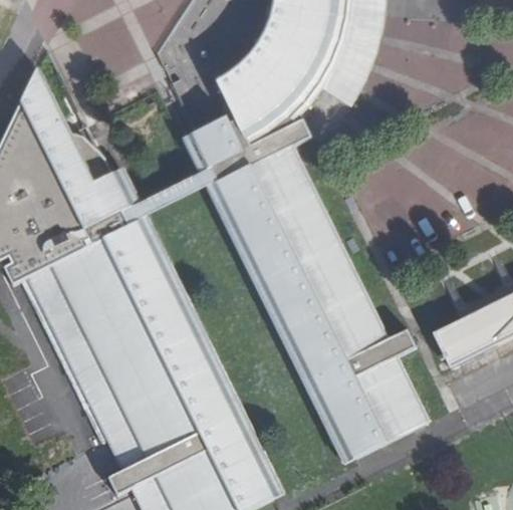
[(271,0),(269,17),(257,42),(265,48),(247,69),(220,88),(235,118),(229,120),(226,114),(193,132),(210,166),(217,162),(230,186),(226,197),(266,278),(278,282),(281,290),(274,293),(355,457),(430,420),(399,355),(417,345),(414,340),(409,344),(405,335),(410,332),(408,327),(389,336),(301,159),(298,160),(290,165),(283,151),(292,146),(312,136),(303,117),(294,121),(289,116),(318,83),(322,85),(340,50),(348,21),(350,0),(271,0)]
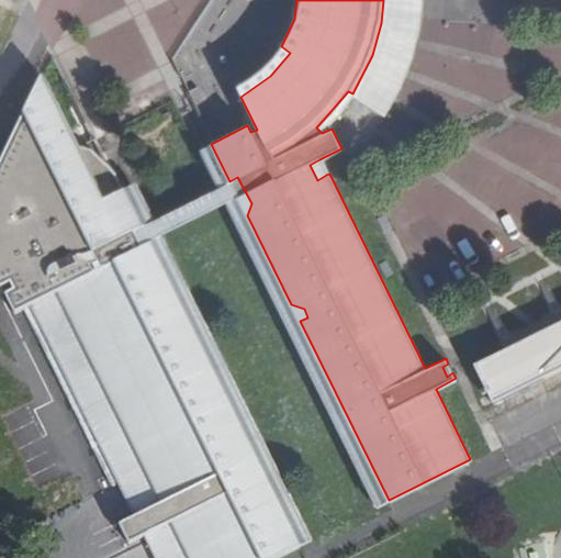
[(383,0),(381,23),(372,55),(352,93),(384,112),(411,56),(419,0),(383,0)]
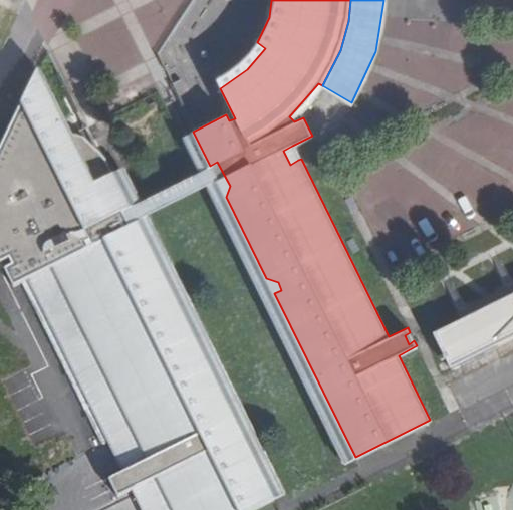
[(452,64),(446,84),(461,88),(467,68),(452,64)]
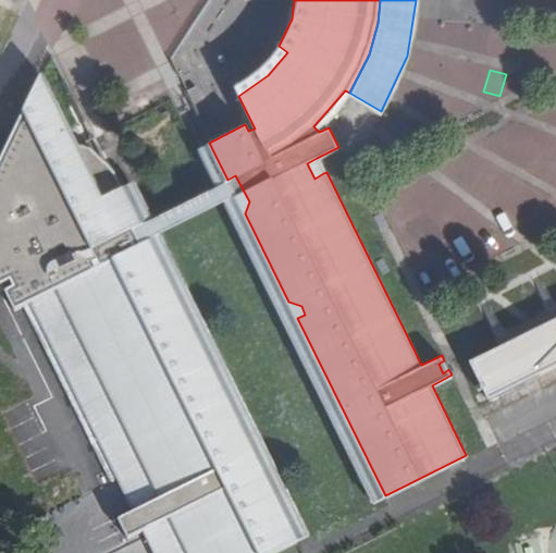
[(32,90),(0,155),(0,257),(10,277),(13,283),(4,287),(7,294),(12,291),(16,299),(11,303),(13,308),(22,304),(109,478),(115,476),(144,463),(160,495),(132,508),(116,516),(126,536),(141,528),(169,514),(186,548),(175,552),(268,552),(296,539),(147,238),(141,242),(134,226),(139,223),(112,169),(90,147),(81,143),(70,145),(48,157),(40,140),(53,134),(32,90)]
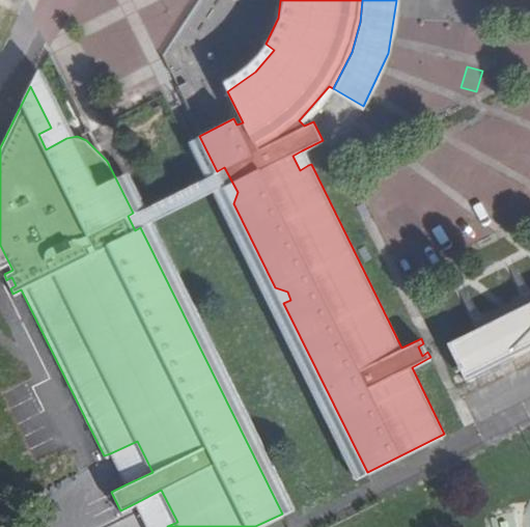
[(302,150),(293,156),(300,170),(308,165),(302,150)]
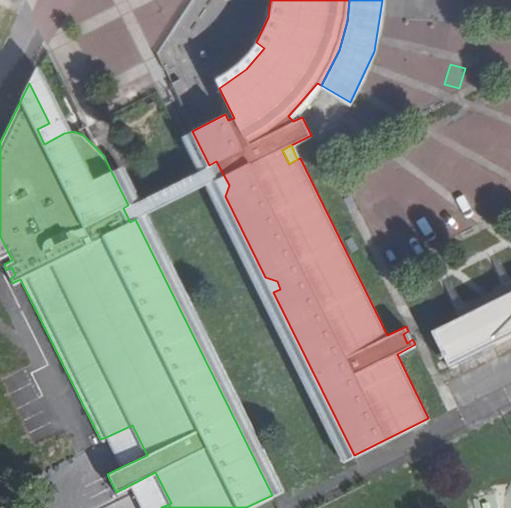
[(216,161),(209,165),(225,196),(229,185),(216,161)]
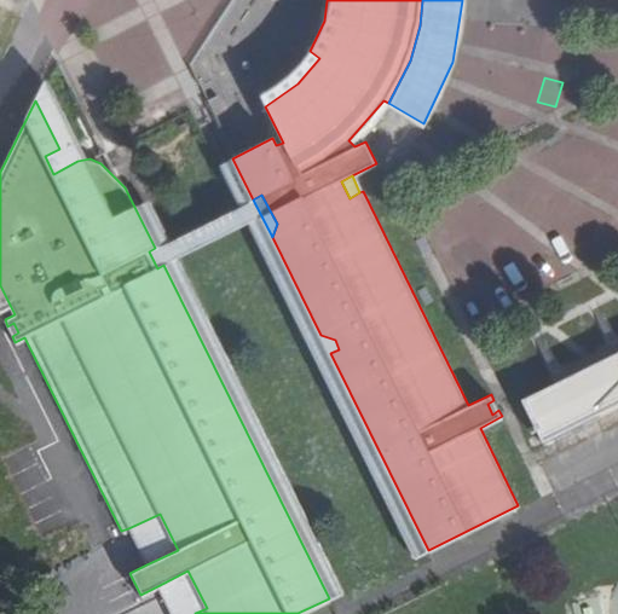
[(155,248),(149,252),(157,268),(163,265),(155,248)]
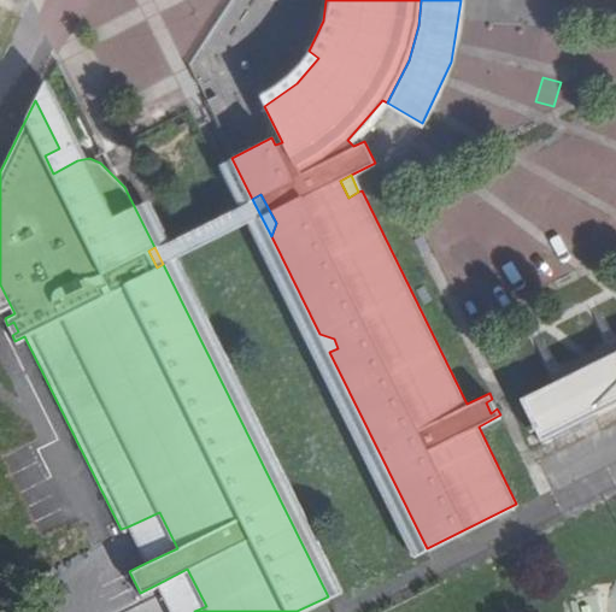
[(0,311),(11,306),(0,284),(0,311)]
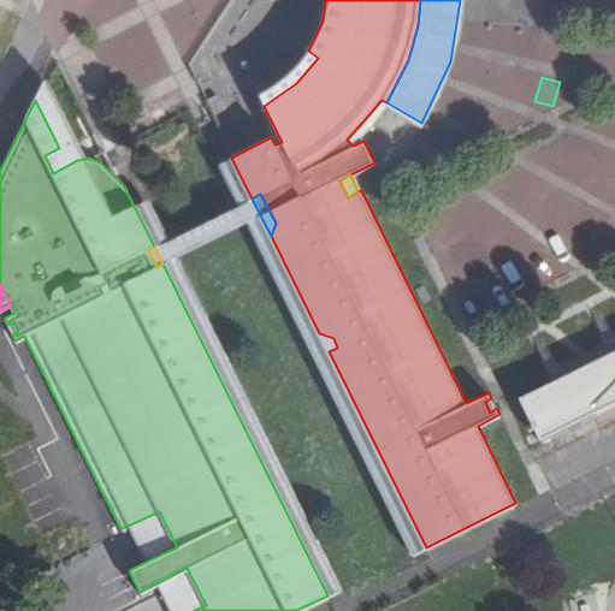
[(614,330),(595,290),(506,336),(527,378),(614,331),(614,330)]
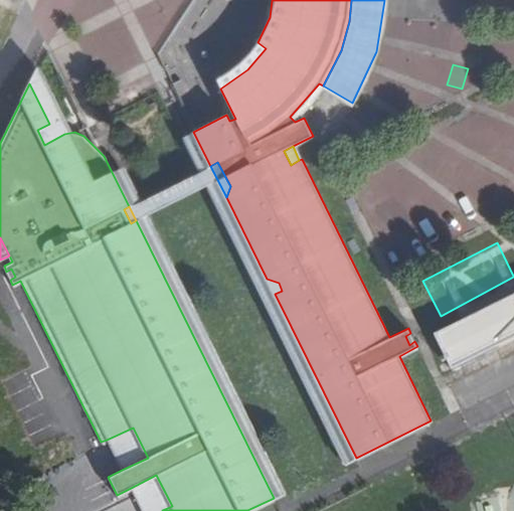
[(267,279),(275,294),(282,291),(279,283),(267,279)]
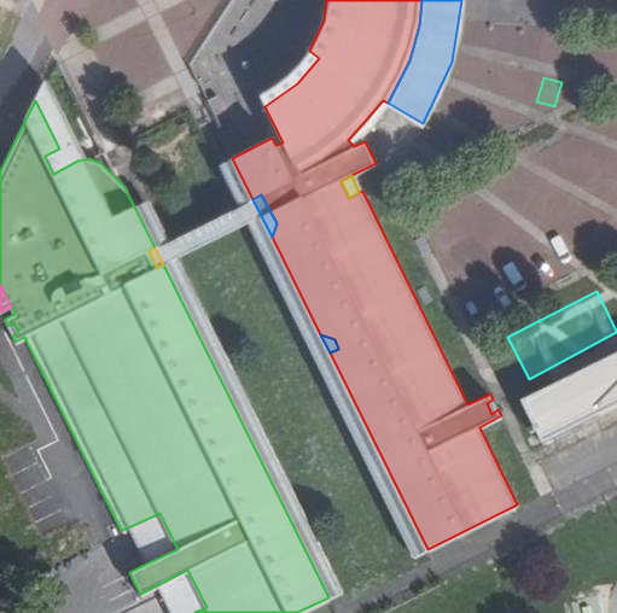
[(616,360),(534,396),(553,439),(616,412),(616,360)]
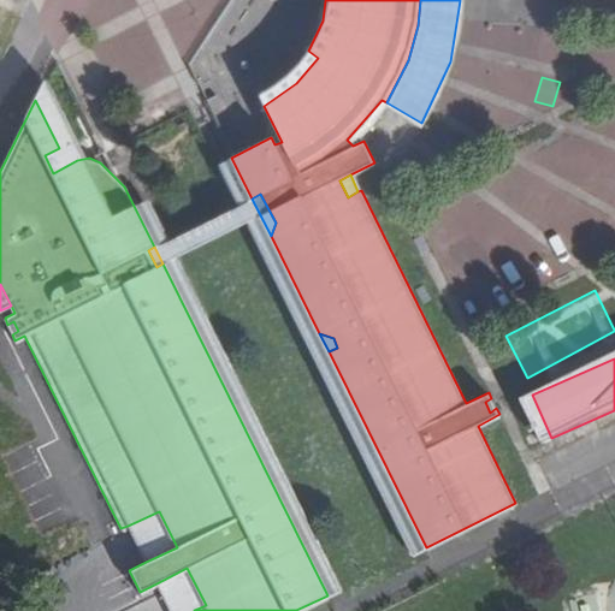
[(491,398),(485,402),(490,413),(496,408),(491,398)]
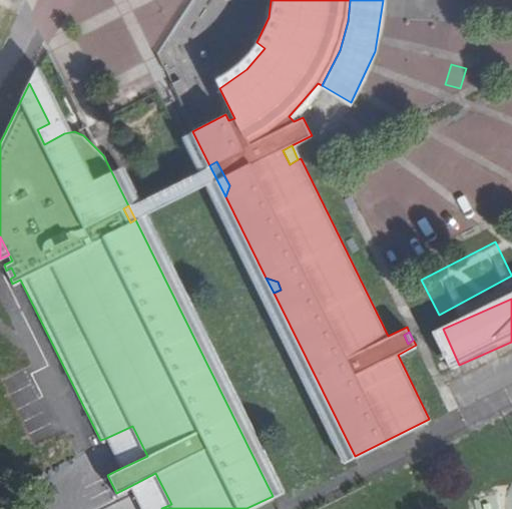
[(132,426),(106,438),(121,468),(147,456),(132,426)]
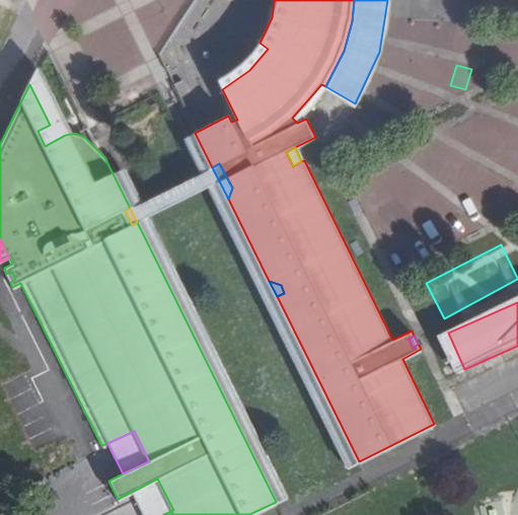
[(157,479),(132,492),(143,514),(163,514),(173,510),(157,479)]
